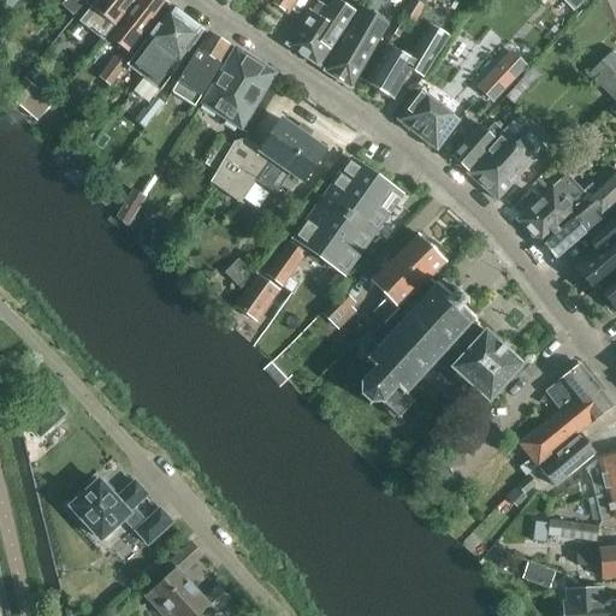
[(0,0),(0,16),(3,19),(21,0),(0,0)]
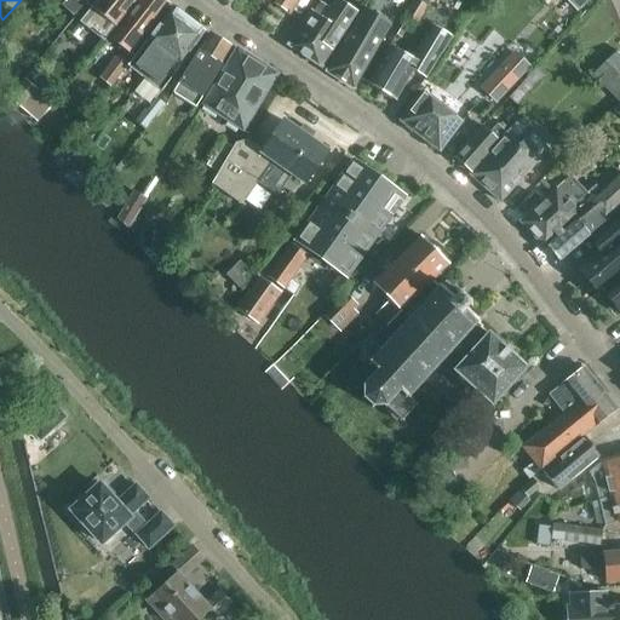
[(74,17),(90,0),(63,0),(65,3),(62,6),(74,17)]
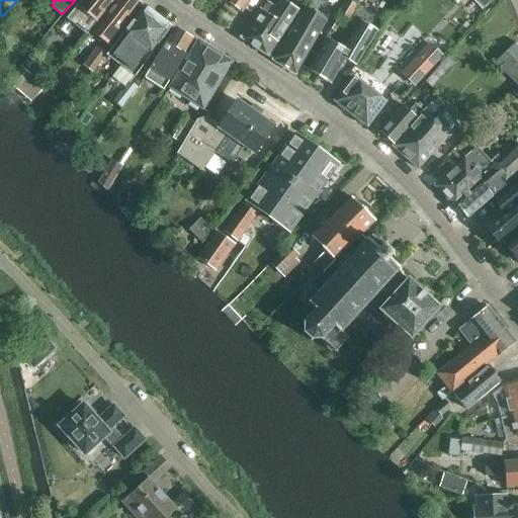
[(82,0),(67,18),(87,35),(97,22),(114,0),(82,0)]
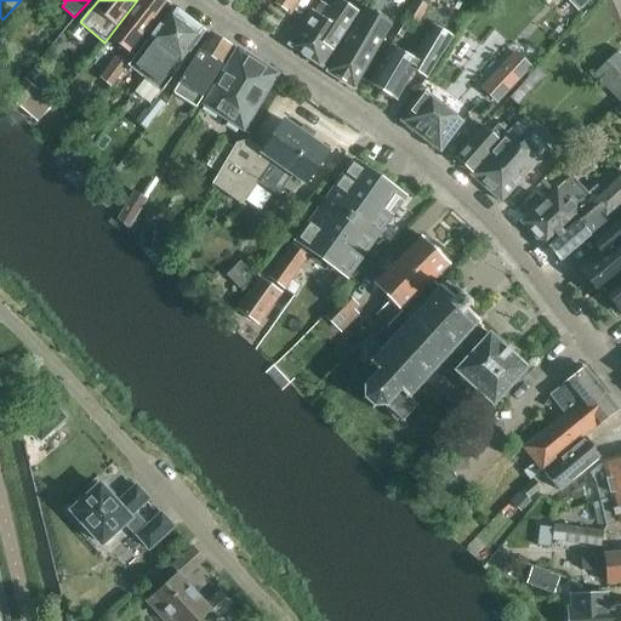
[(121,75),(129,67),(135,58),(131,55),(170,4),(164,0),(141,0),(110,39),(123,49),(100,79),(113,89),(123,77),(121,75)]
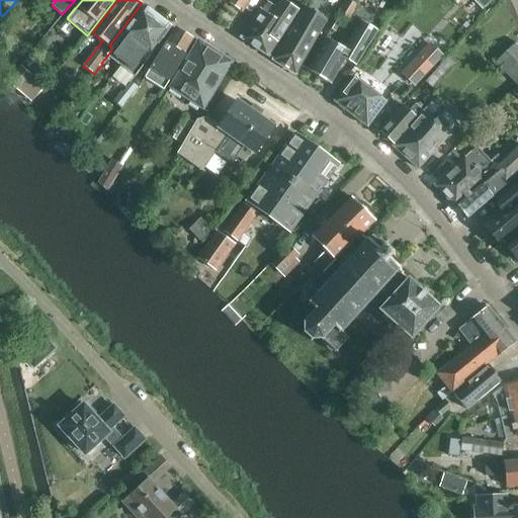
[(228,0),(227,2),(243,12),(250,0),(228,0)]
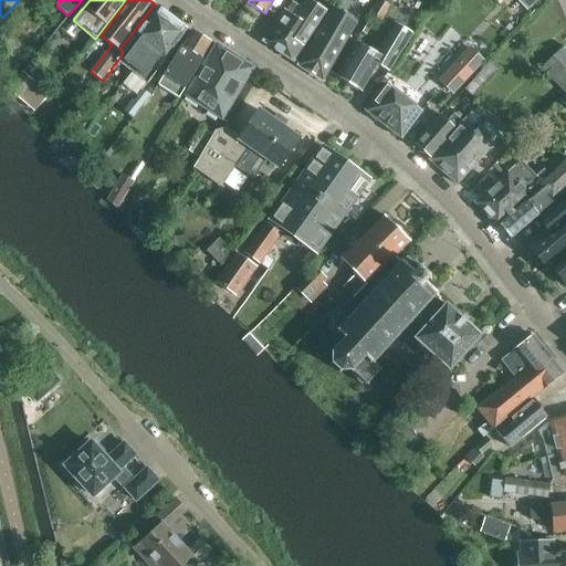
[(326,11),(310,0),(305,0),(301,7),(292,1),(285,12),(284,10),(264,41),(262,40),(261,41),(295,63),(296,62),(294,60),(326,11)]
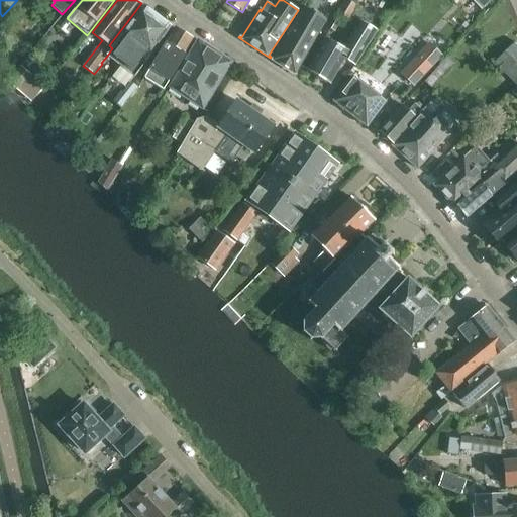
[(348,20),(356,6),(347,0),(344,0),(337,12),(348,20)]
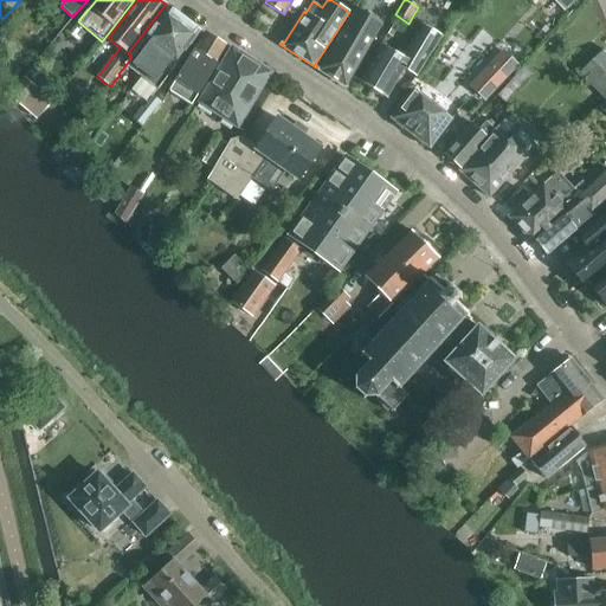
[(553,0),(565,11),(575,0),(553,0)]
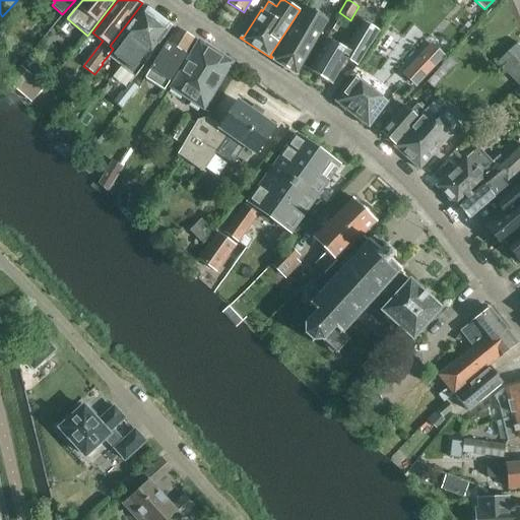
[(113,49),(108,56),(121,66),(158,17),(144,6),(122,35),(123,35),(113,49)]
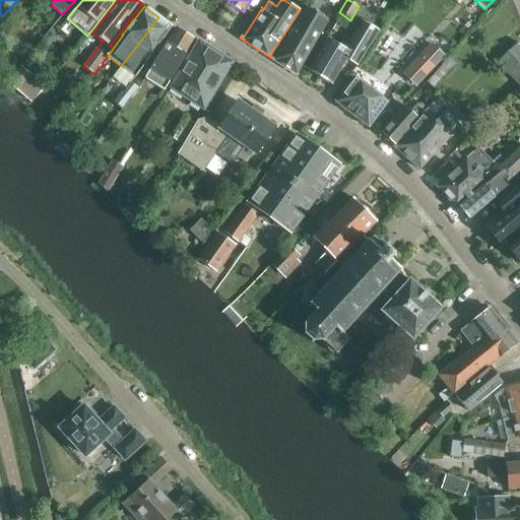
[(297,74),(328,19),(306,6),(275,61),(297,74)]
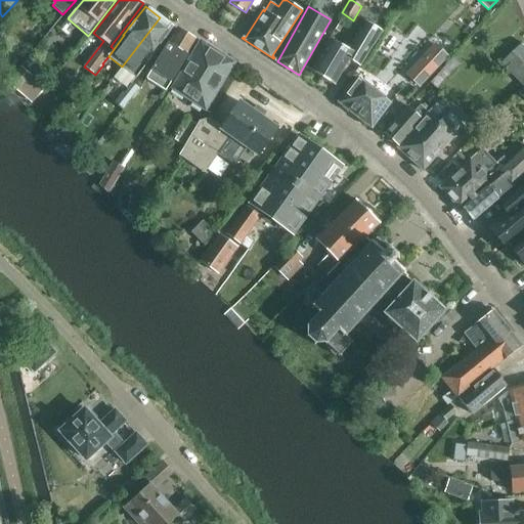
[(160,17),(122,67),(136,78),(174,29),(160,17)]
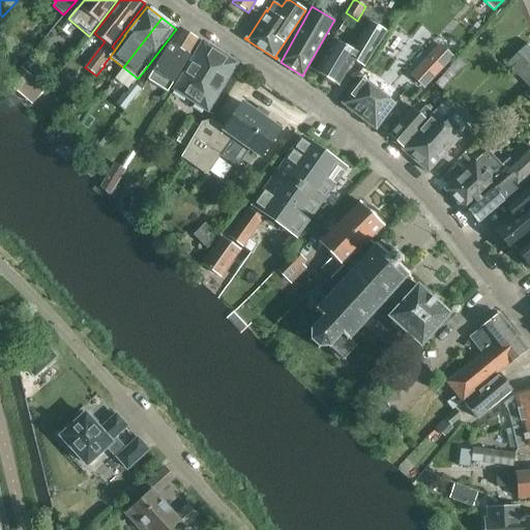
[(364,67),(388,32),(375,24),(370,33),(363,29),(352,50),(334,38),(315,72),(339,86),(353,61),(364,67)]
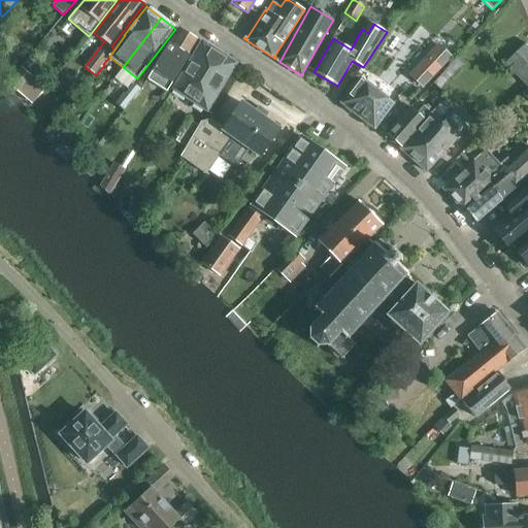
[(167,93),(198,41),(178,28),(146,79),(167,93)]
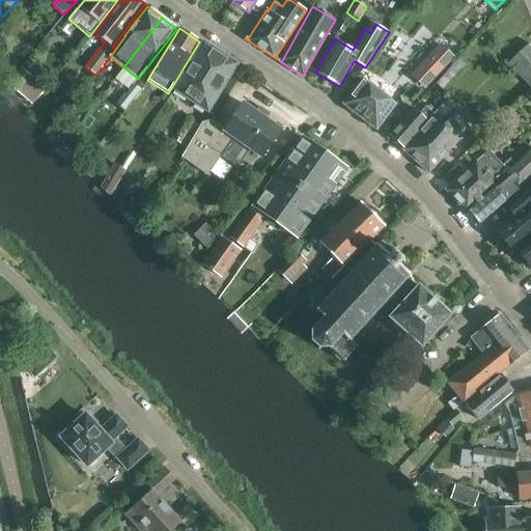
[(208,114),(239,64),(203,40),(173,91),(208,114)]
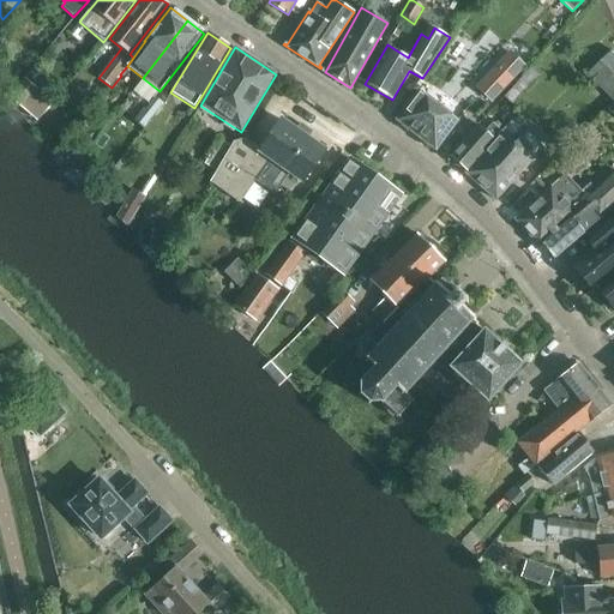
[(613,102),(613,101),(613,50),(613,49),(587,74),(613,102)]
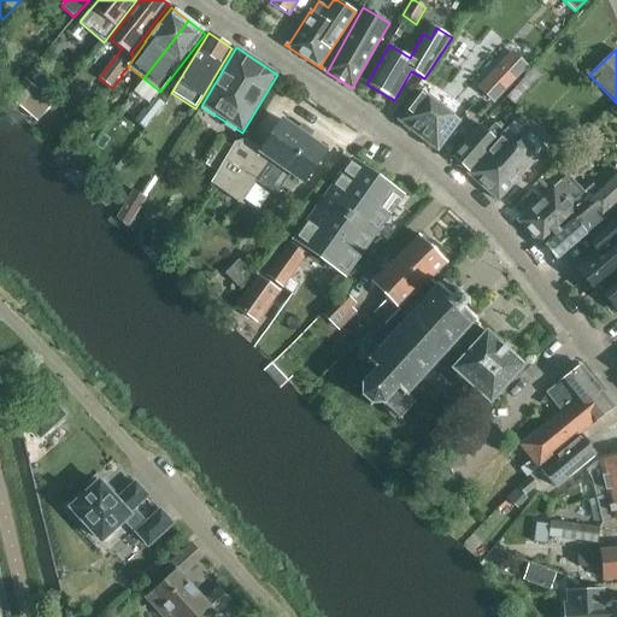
[(512,52),(479,88),(494,103),(528,68),(512,52)]
